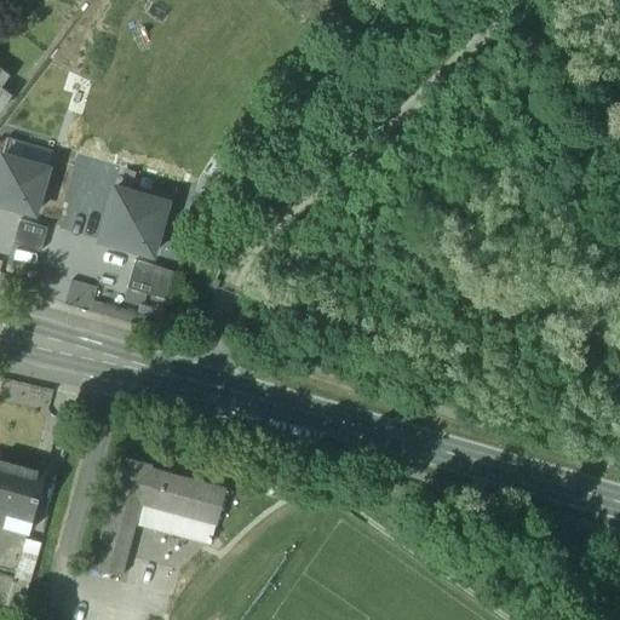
[(0,110),(10,95),(0,89),(9,74),(0,69),(0,110)]
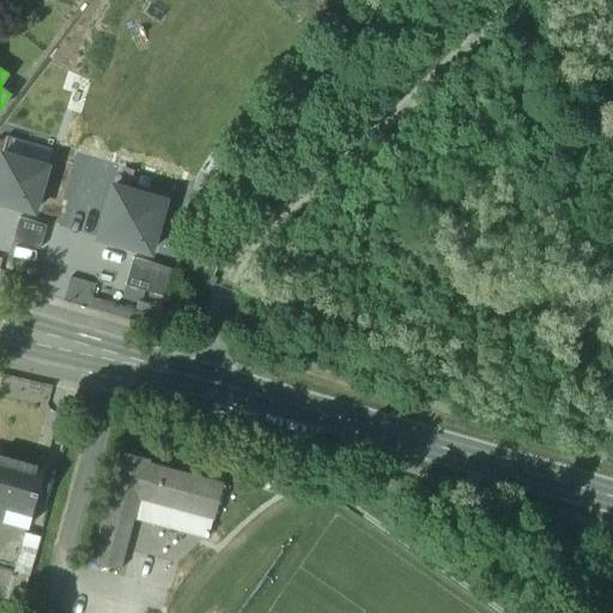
[(46,169),(1,156),(0,161),(0,202),(32,212),(46,169)]
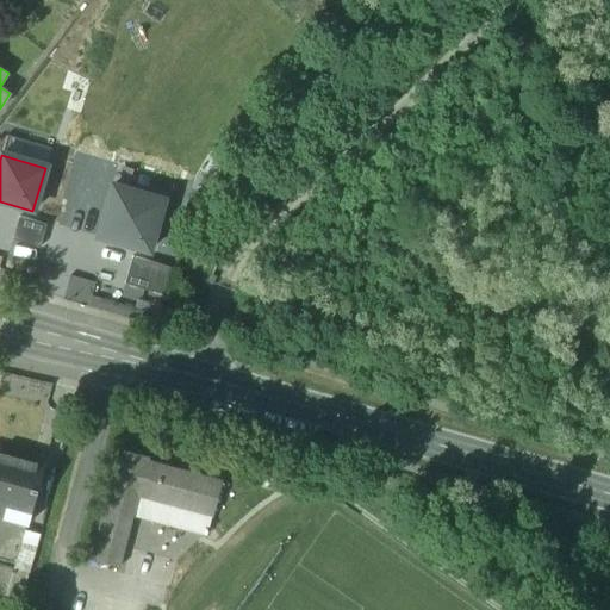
[(163,201),(112,187),(98,237),(149,251),(163,201)]
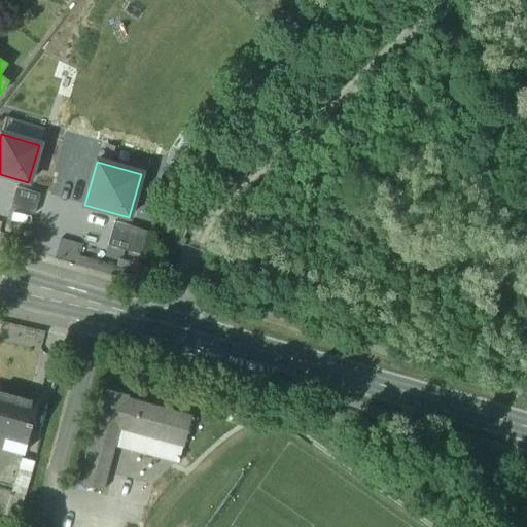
[(11,208),(34,215),(40,195),(16,188),(11,208)]
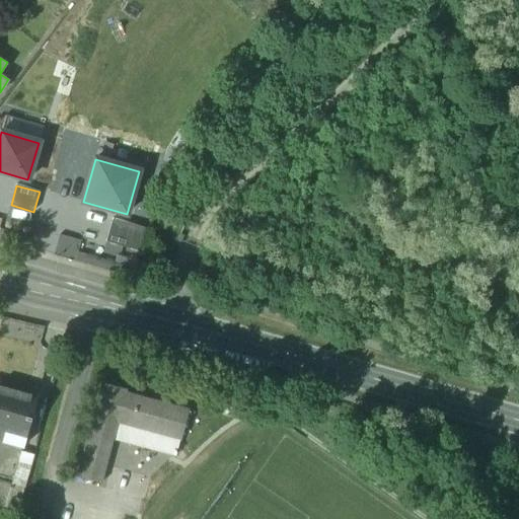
[(113,220),(106,242),(140,252),(147,229),(113,220)]
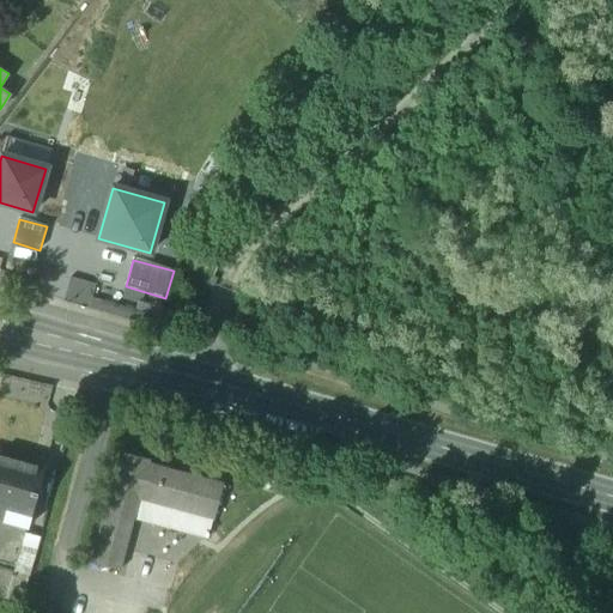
[(91,304),(96,283),(73,277),(68,298),(91,304)]
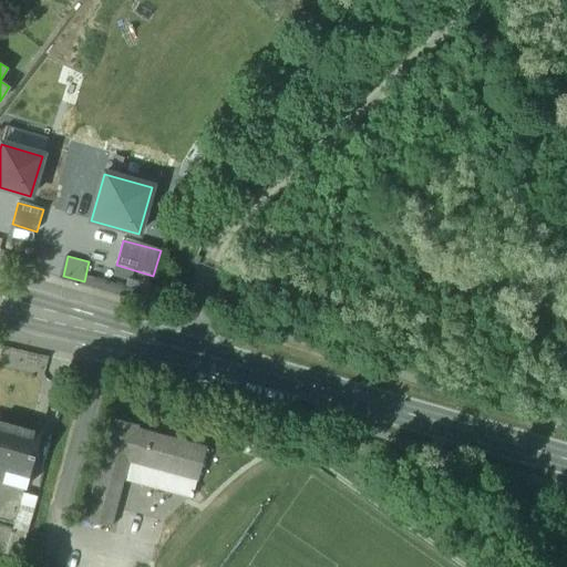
[(88,369),(76,367),(73,380),(83,382),(88,369)]
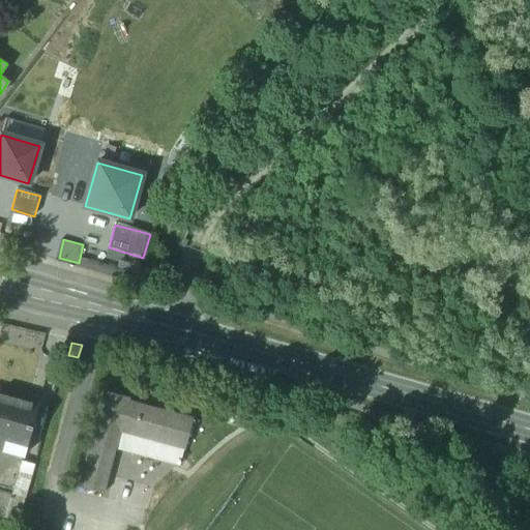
[(128,398),(102,391),(77,486),(102,493),(119,432),(184,449),(193,418),(127,401),(128,398)]
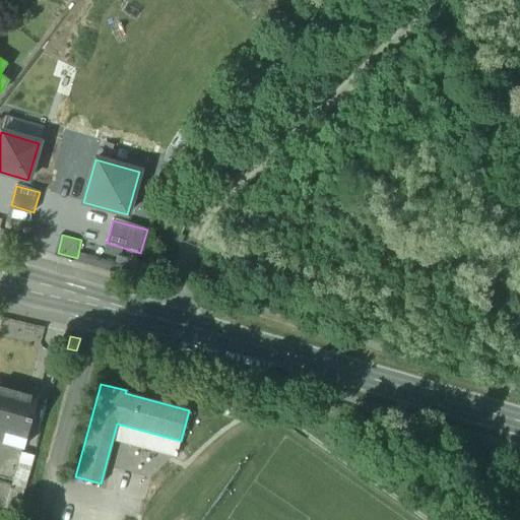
[(0,387),(0,431),(6,433),(4,443),(22,448),(37,398),(5,390),(0,387)]
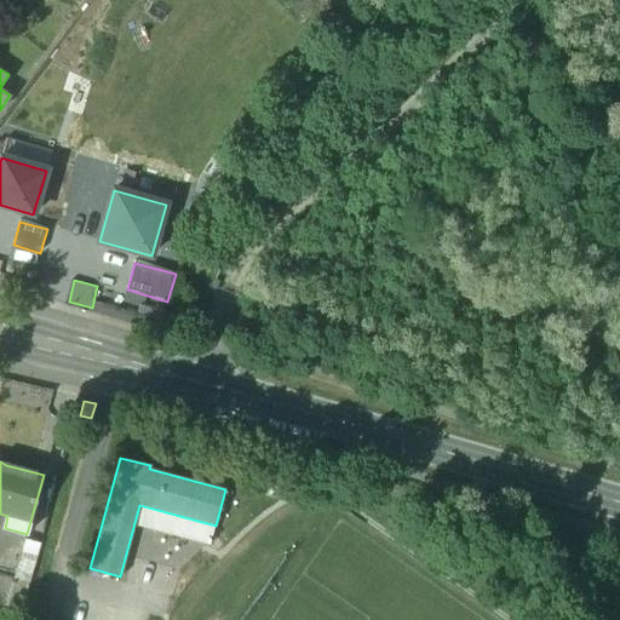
[(13,579),(29,583),(40,544),(26,539),(13,579)]
